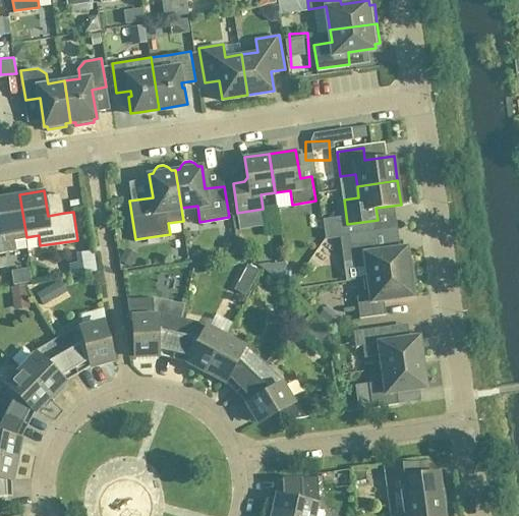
[(26,237),(19,194),(0,197),(0,251),(16,249),(15,239),(26,237)]
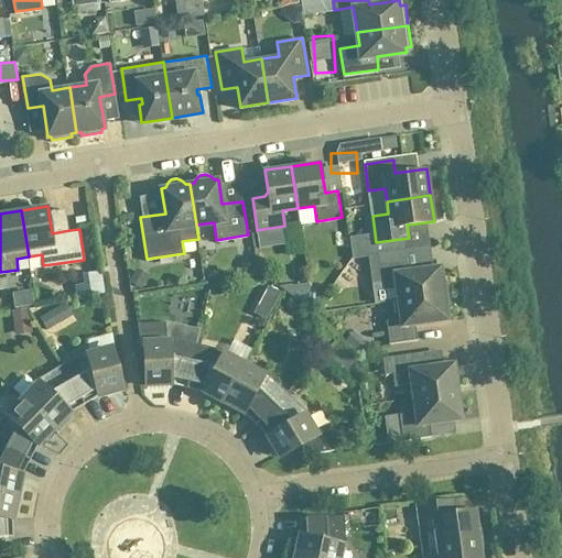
[(399,299),(449,292),(447,281),(443,277),(442,279),(441,266),(409,271),(407,258),(379,262),(381,283),(388,287),(397,286),(399,298),(399,299)]
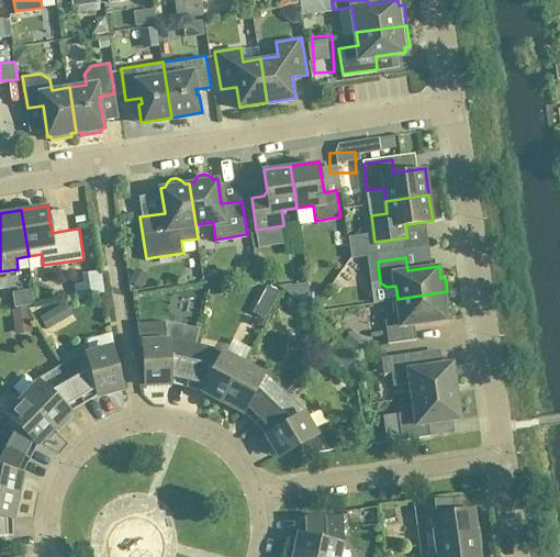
[(398,299),(398,298),(392,299),(394,312),(390,312),(385,319),(389,342),(417,338),(415,323),(446,319),(445,307),(446,307),(449,303),(447,291),(398,299)]
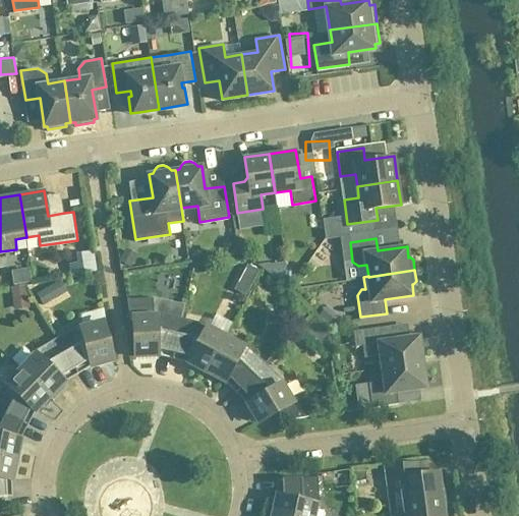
[(175,351),(182,317),(155,310),(154,296),(127,297),(130,318),(134,317),(136,355),(157,354),(157,347),(175,351)]
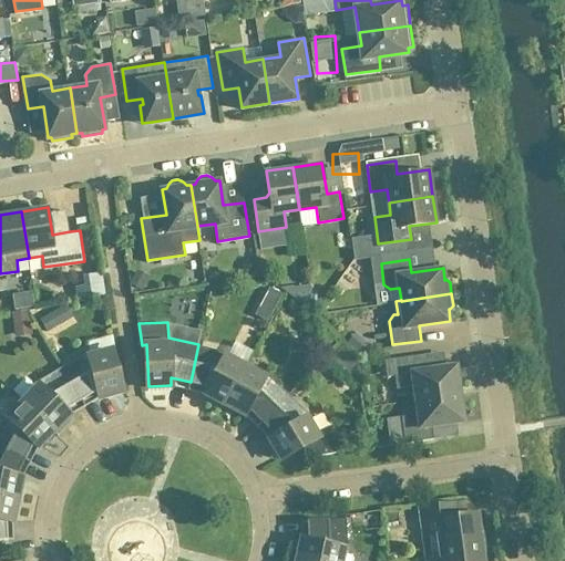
[(357,331),(348,341),(366,355),(375,344),(357,331)]
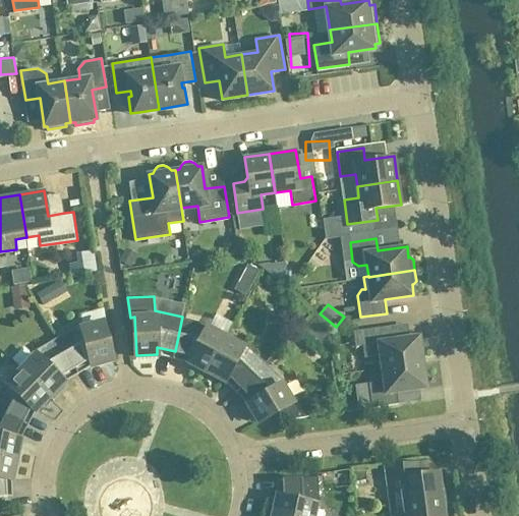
[(207,370),(225,336),(209,327),(210,325),(211,325),(211,323),(182,317),(175,351),(192,355),(189,361),(207,370)]
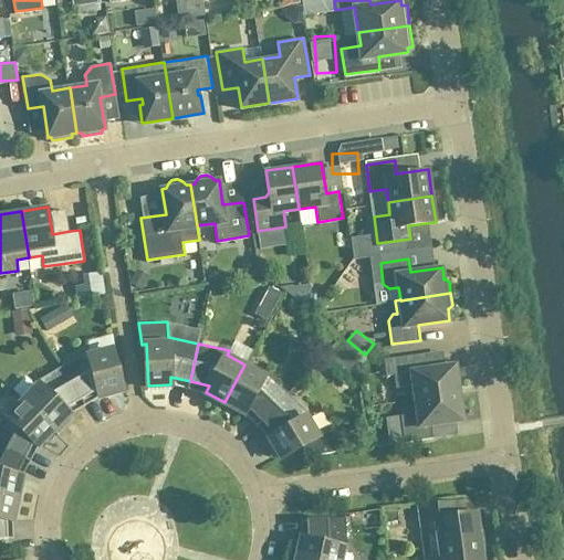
[(98,388),(100,395),(122,389),(112,348),(91,354),(90,350),(91,350),(90,349),(62,365),(81,398),(98,388)]
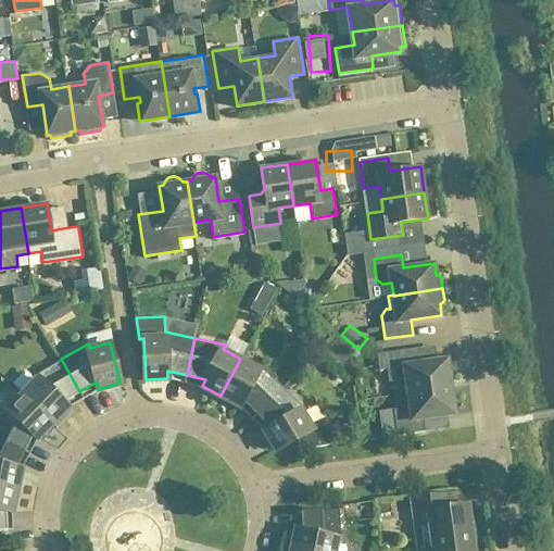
[(408,391),(451,386),(448,359),(416,363),(414,347),(378,352),(380,368),(388,367),(390,380),(406,378),(408,391)]
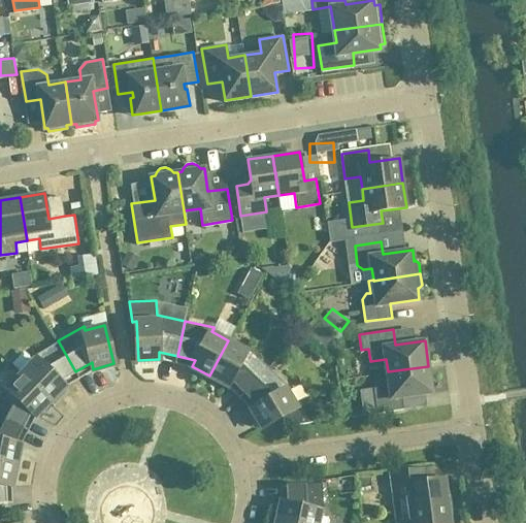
[(35,359),(22,372),(51,400),(54,404),(68,390),(64,386),(65,386),(60,382),(75,371),(58,340),(32,356),(33,357),(35,359)]
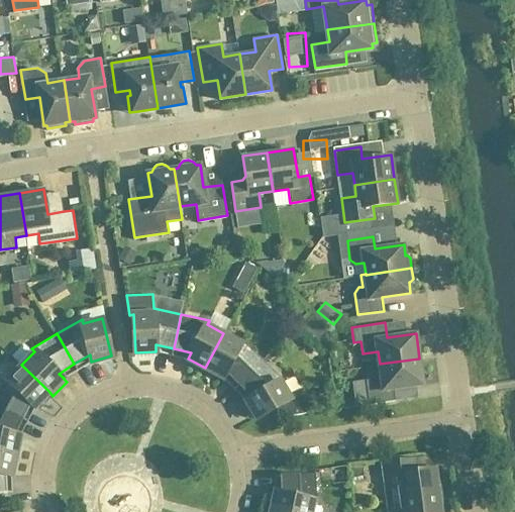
[(239,384),(264,359),(242,338),(241,339),(240,342),(223,333),(205,368),(223,377),(226,372),(239,384)]
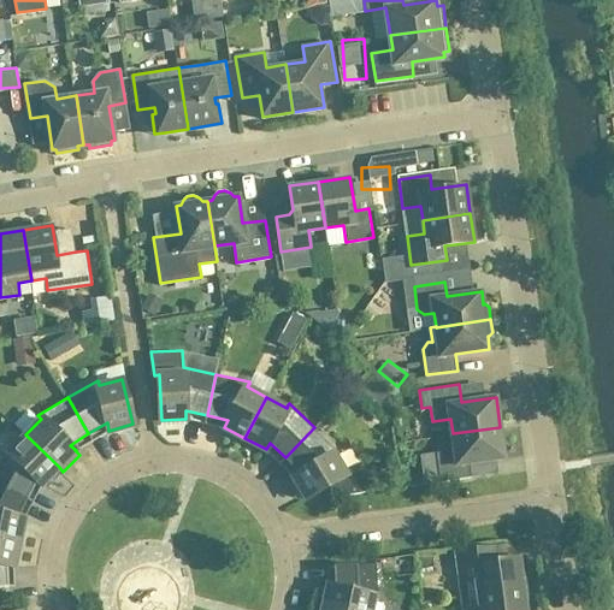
[(331,483),(332,496),(369,490),(365,467),(343,469),(335,454),(337,451),(338,452),(338,451),(314,427),(285,457),(301,472),(294,477),(306,497),(331,483)]
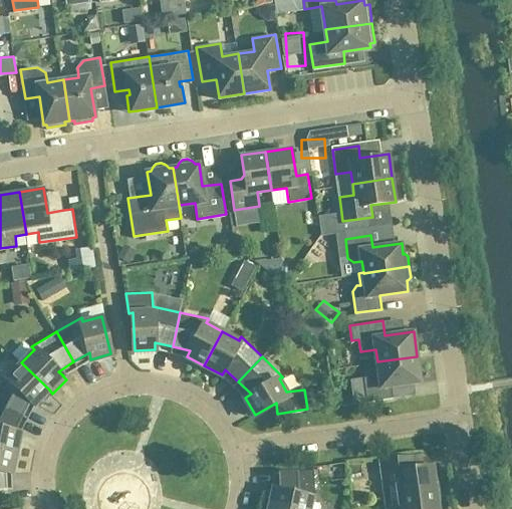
[(417,356),(377,361),(378,374),(364,376),(367,401),(394,397),(392,385),(421,380),(417,356)]
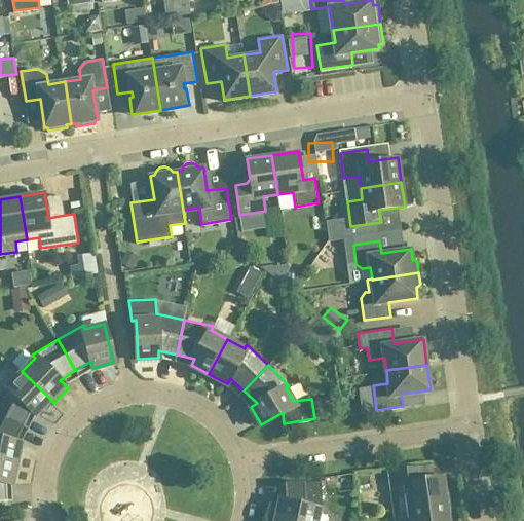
[(50,399),(22,371),(8,385),(6,383),(6,382),(5,382),(0,392),(0,412),(23,425),(32,409),(36,413),(50,399)]
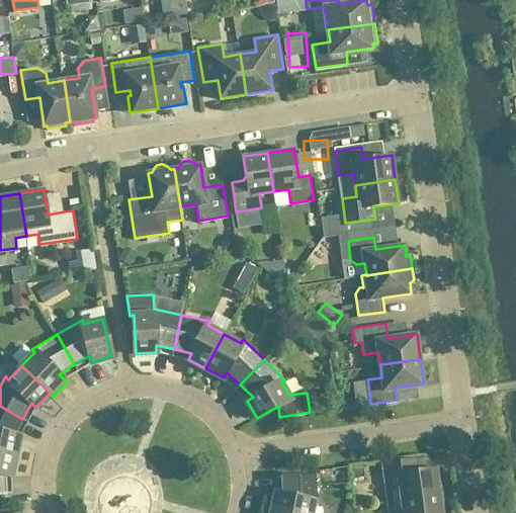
[(0,451),(16,455),(20,436),(14,434),(22,419),(0,406),(0,451)]
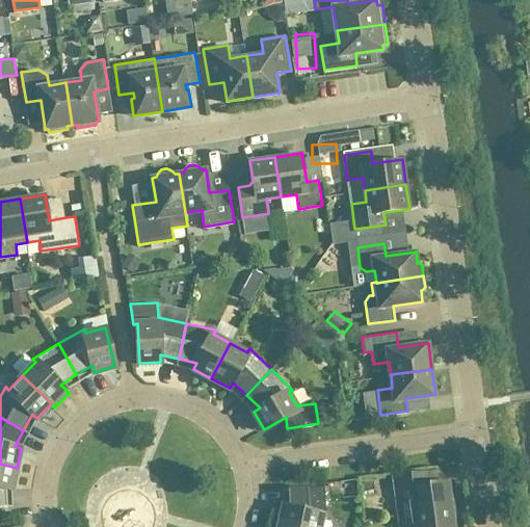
[(17,468),(0,464),(0,506),(7,506),(5,486),(12,489),(17,468)]
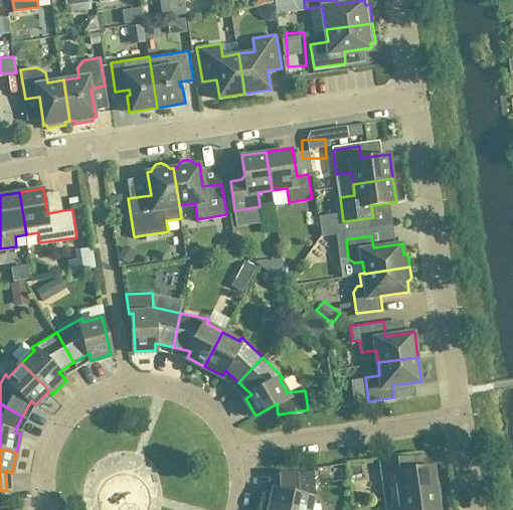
[(397,483),(399,495),(441,490),(441,485),(440,481),(439,477),(437,473),(436,469),(434,466),(410,469),(408,457),(381,460),(384,482),(388,485),(397,483)]
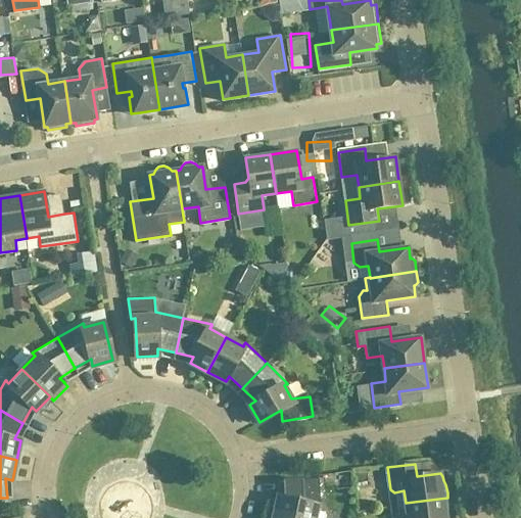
[(279,497),(275,517),(279,517),(314,517),(317,507),(320,508),(321,508),(320,478),(284,479),(285,499),(279,497)]
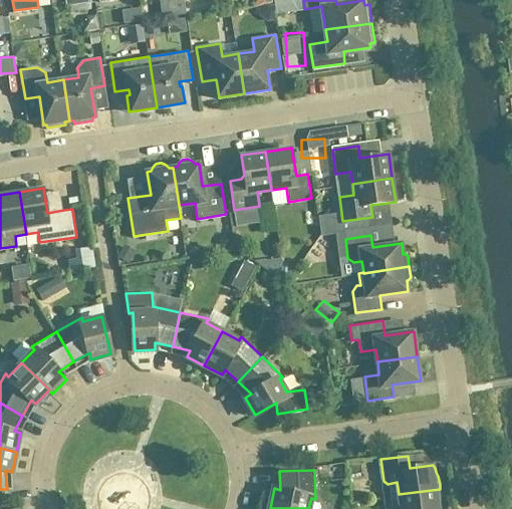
[(440,489),(399,494),(401,506),(392,507),(390,508),(440,508),(441,505),(441,501),(441,497),(441,493),(440,489)]
